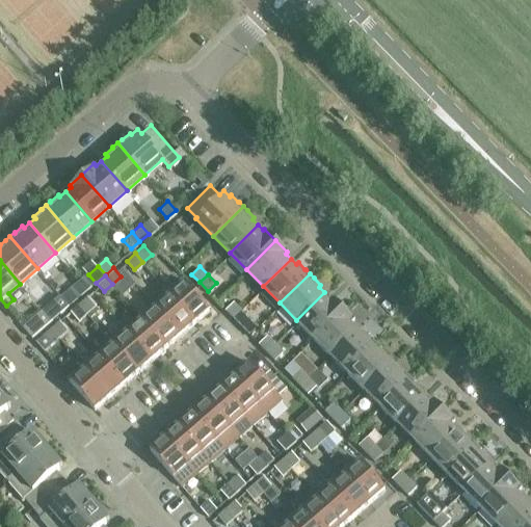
[(181,277),(166,289),(193,320),(208,308),(181,277)]
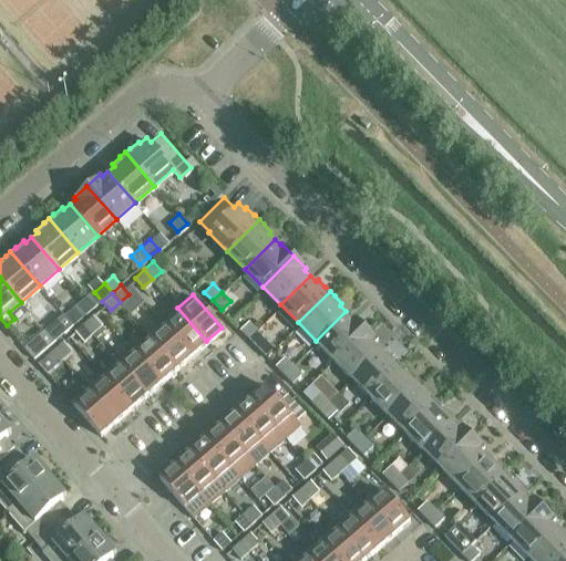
[(73,305),(64,313),(72,323),(82,314),(73,305)]
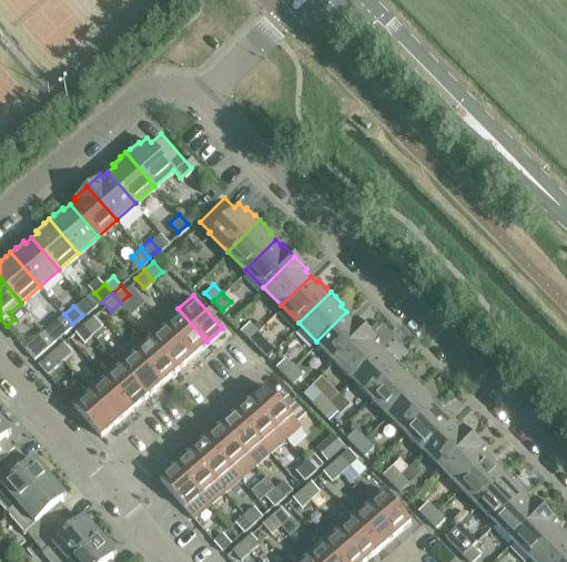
[(178,308),(162,322),(191,355),(206,341),(178,308)]
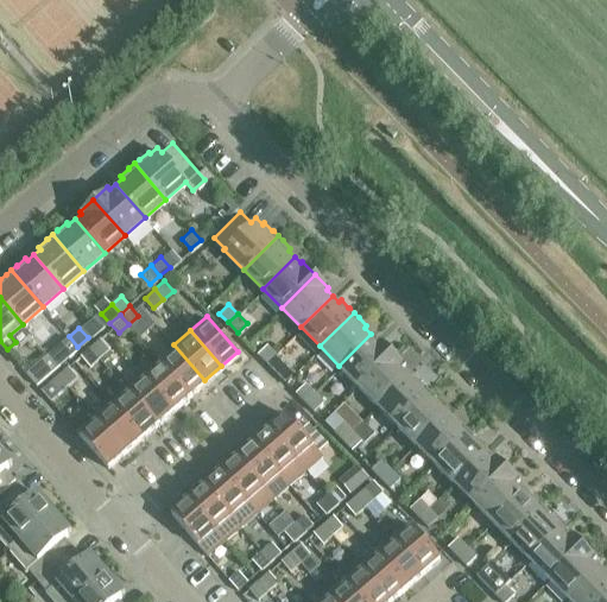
[(339,366),(358,385),(392,352),(379,337),(377,340),(371,334),(339,366)]
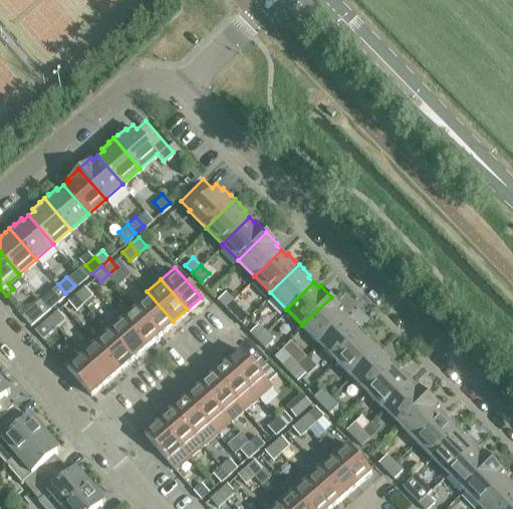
[(57,283),(39,297),(48,308),(65,293),(58,284),(57,283)]
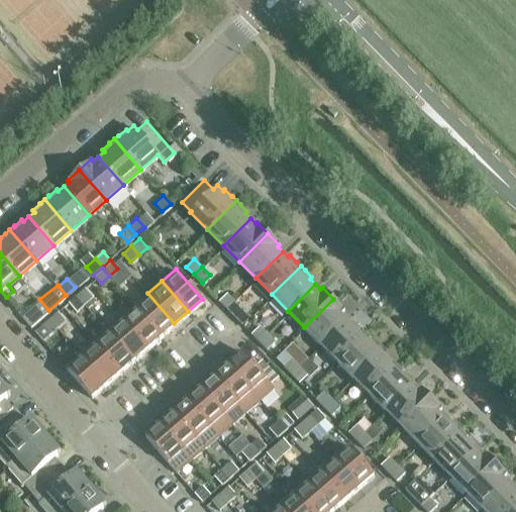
[(85,286),(77,294),(84,302),(92,295),(85,286)]
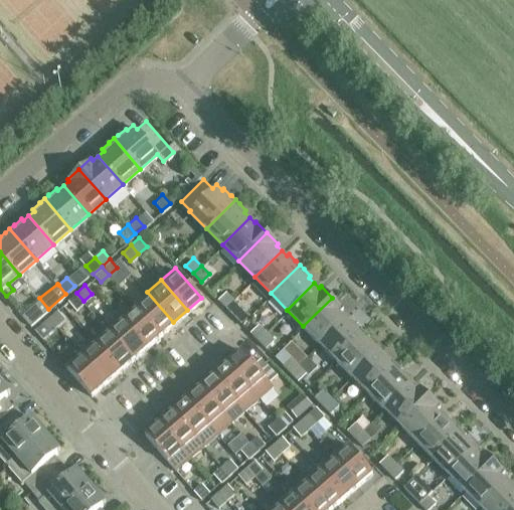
[(217,298),(225,306),(233,298),(225,290),(217,298)]
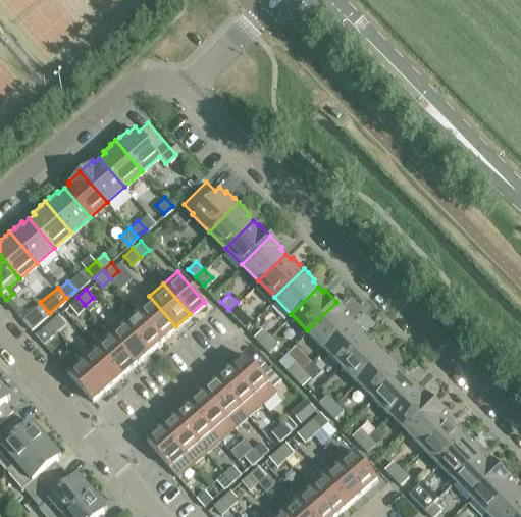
[(149,296),(135,307),(162,339),(175,326),(149,296)]
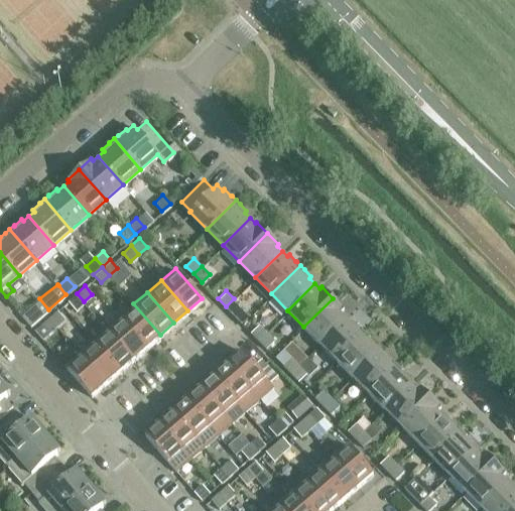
[(84,301),(77,293),(68,300),(76,308),(84,301)]
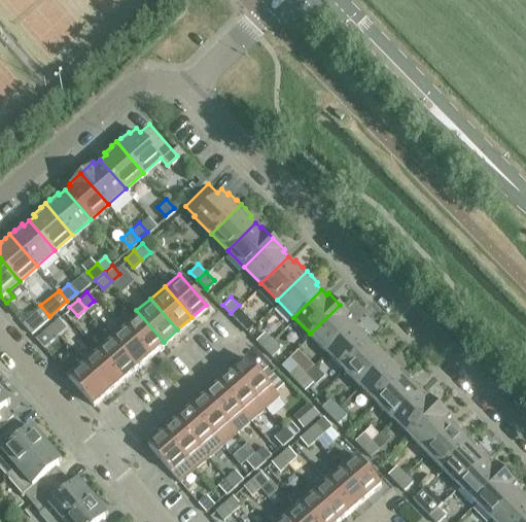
[(22,321),(31,332),(49,316),(40,305),(22,321)]
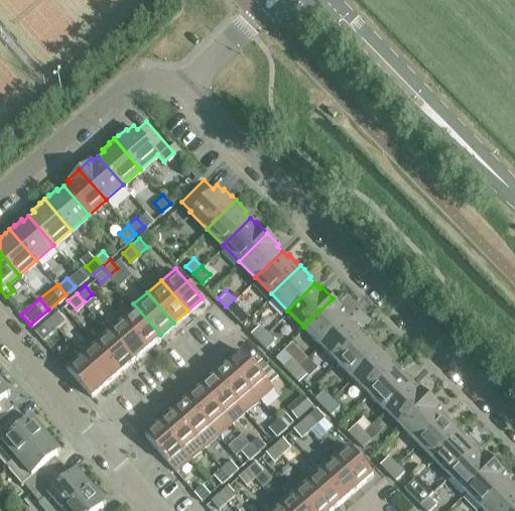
[(234,298),(226,306),(234,314),(242,306),(234,298)]
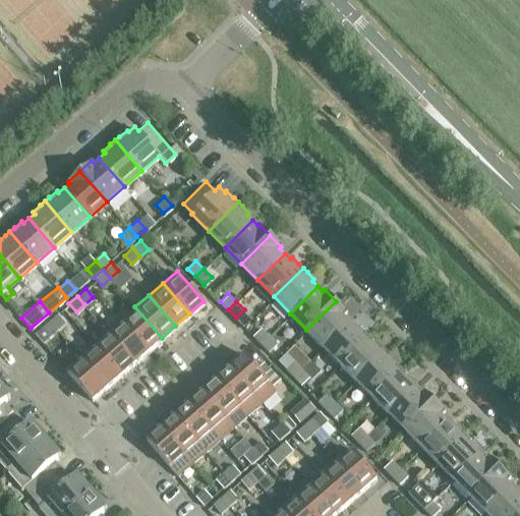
[(306,330),(323,346),(350,319),(345,313),(347,312),(336,301),(306,330)]
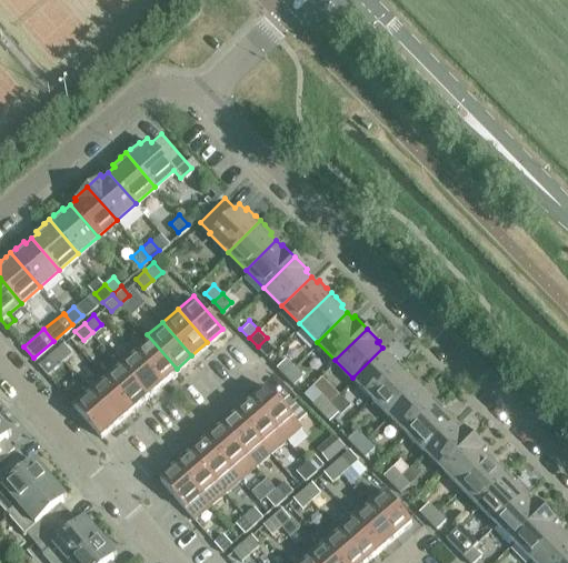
[(147,334),(132,348),(161,382),(177,369),(147,334)]
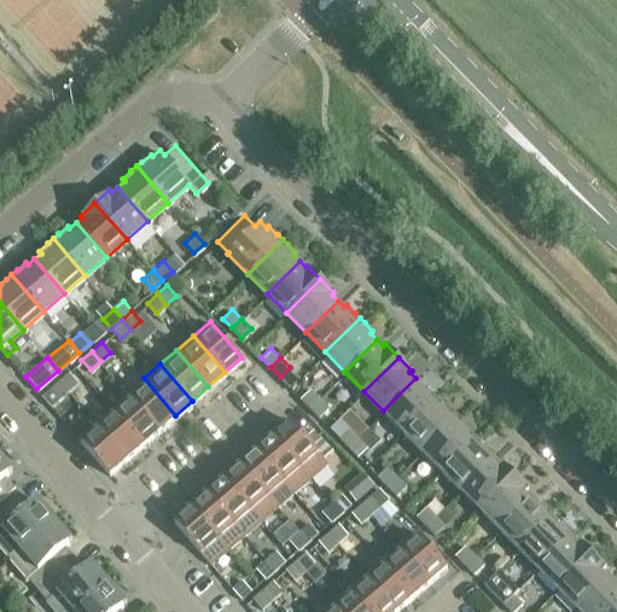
[(69,371),(58,379),(68,390),(77,380),(69,371)]
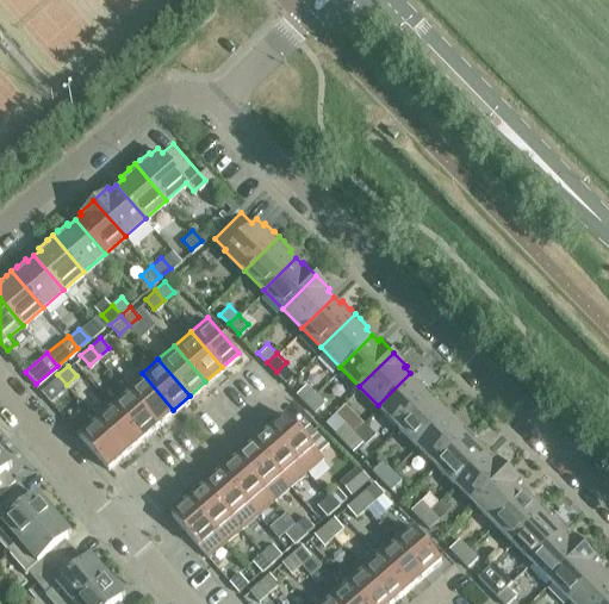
[(142,373),(125,387),(157,423),(173,410),(142,373)]
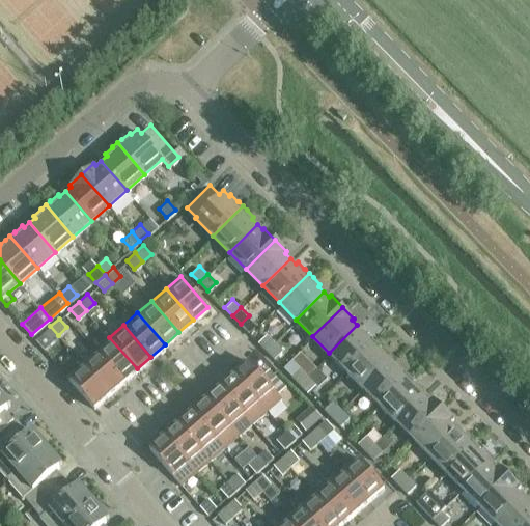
[(329,353),(345,369),(375,340),(371,335),(370,336),(364,329),(362,331),(357,325),(329,353)]
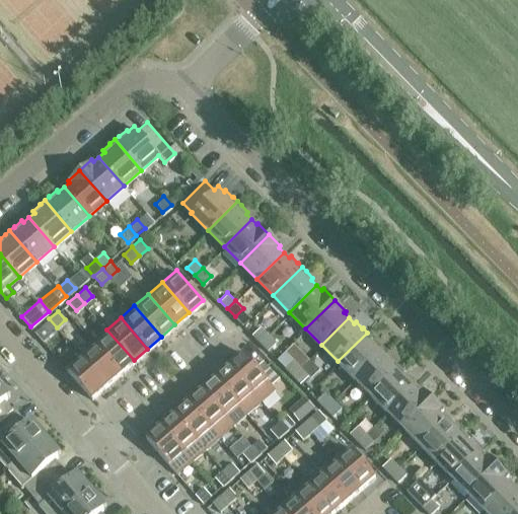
[(42,340),(48,335),(57,327),(49,318),(34,332),(42,340)]
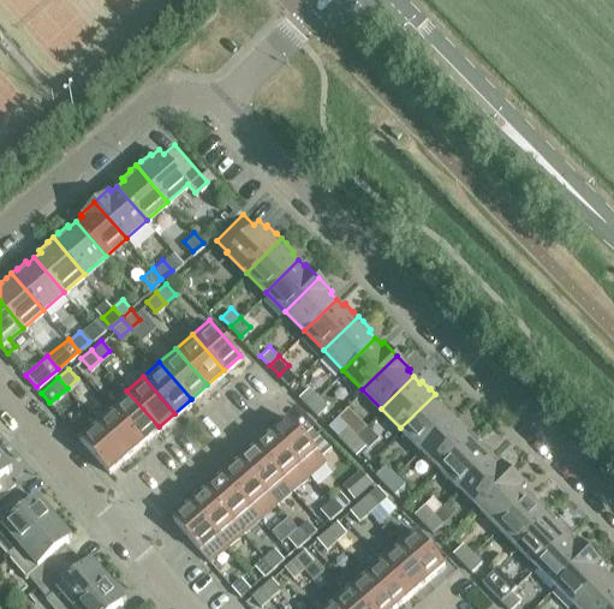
[(298,394),(308,404),(317,394),(308,384),(298,394)]
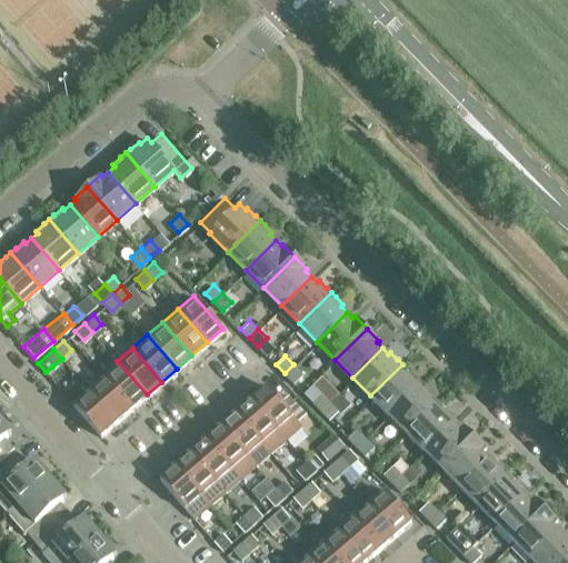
[(117,361),(102,374),(131,408),(147,394),(117,361)]
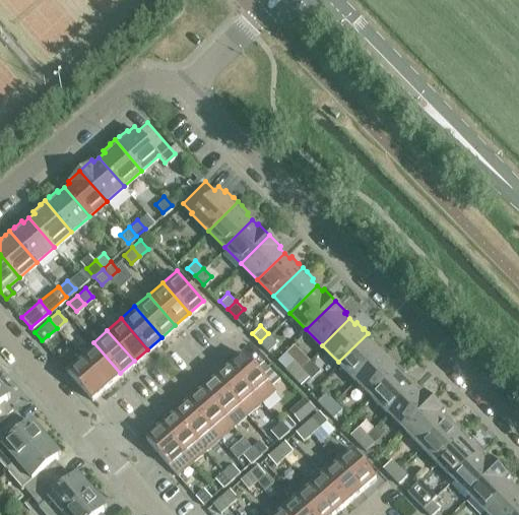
[(268,333),(260,341),(268,349),(276,341),(268,333)]
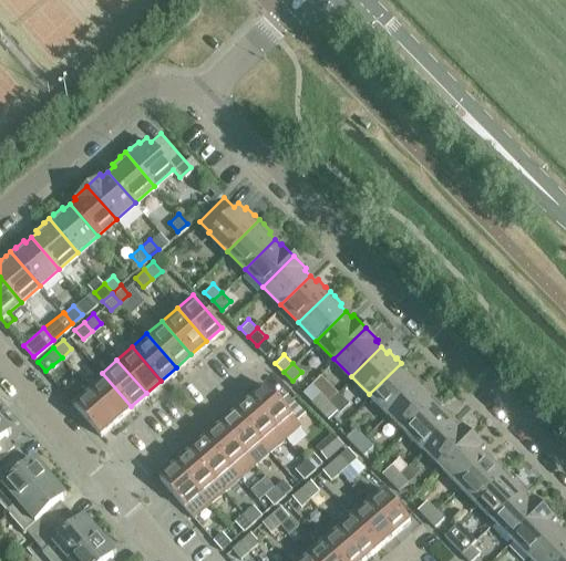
[(369,394),(387,412),(417,383),(411,377),(413,375),(405,367),(401,363),(369,394)]
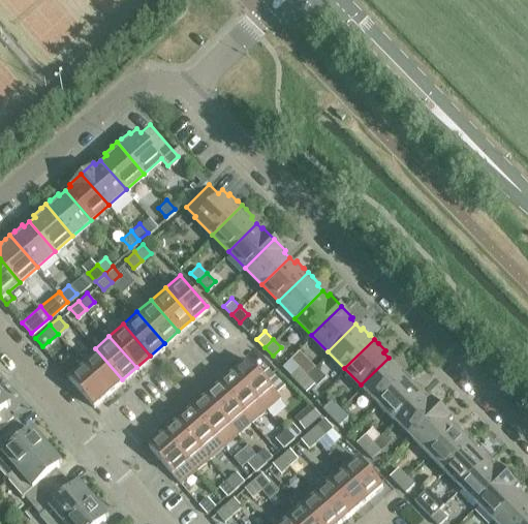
[(95,348),(81,360),(107,392),(122,379),(95,348)]
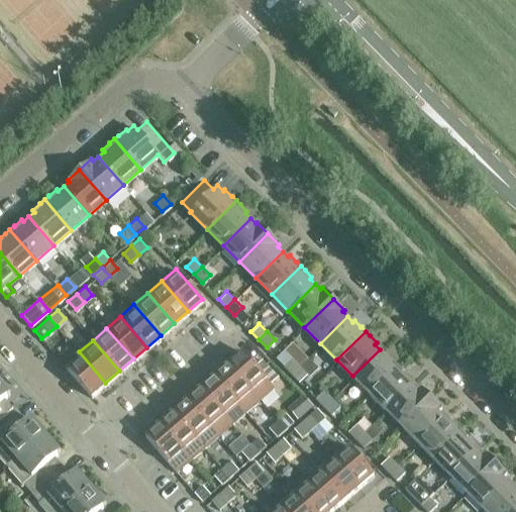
[(242,349),(227,363),(259,398),(274,386),(242,349)]
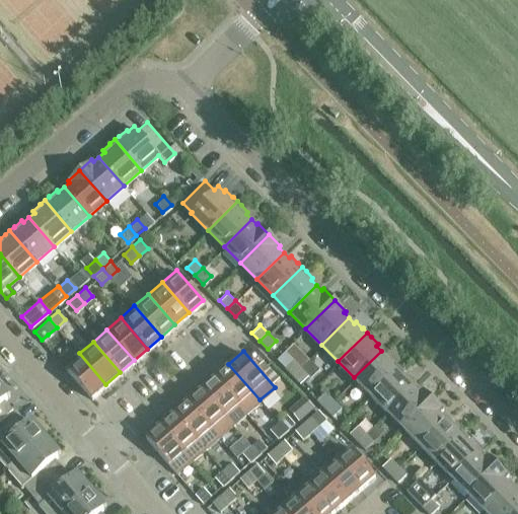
[(354,377),(370,394),(399,365),(395,361),(388,354),(386,356),(381,351),(354,377)]
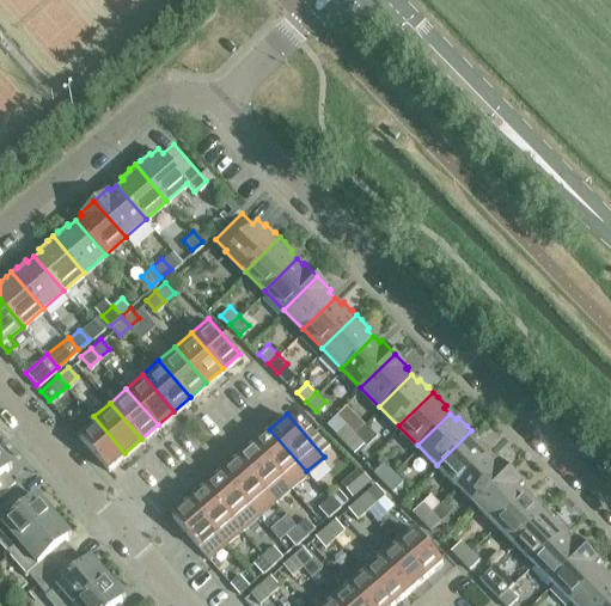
[(124,453),(93,416),(77,432),(108,467),(124,453)]
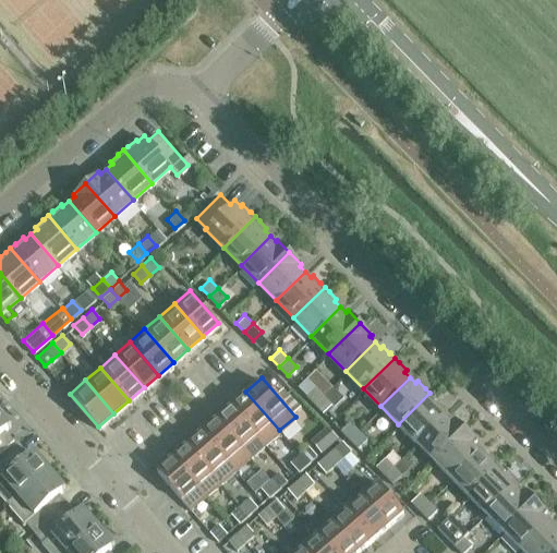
[(305,394),(314,403),(323,394),(314,385),(305,394)]
